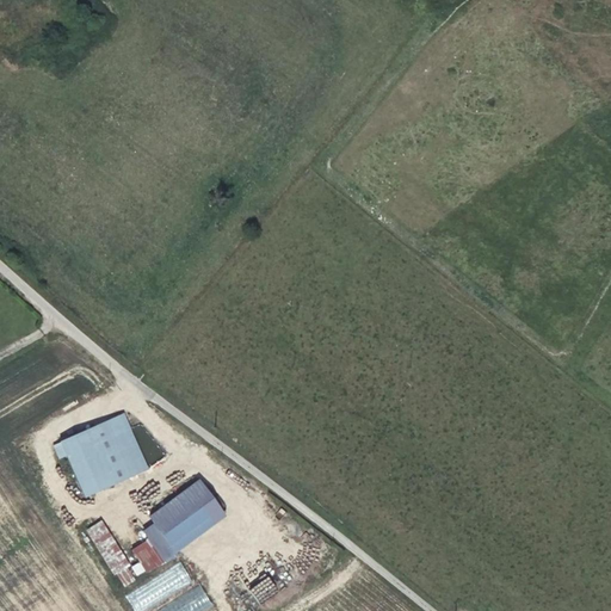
[(147,469),(123,414),(60,442),(85,497),(147,469)]
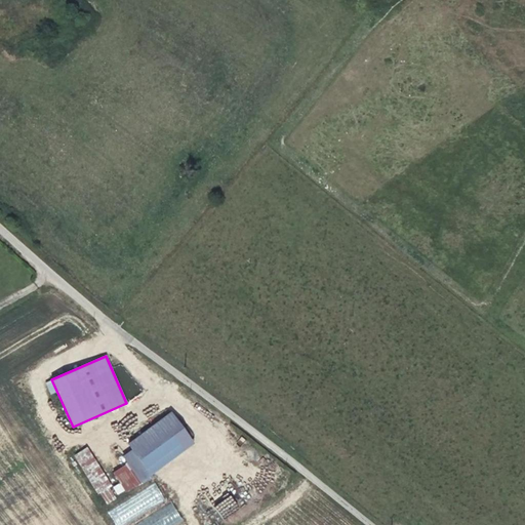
[(129,444),(138,456),(150,473),(192,442),(171,413),(129,444)]
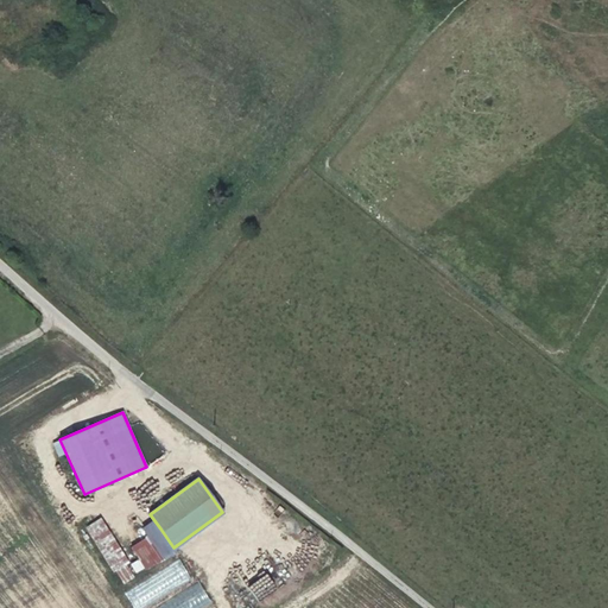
[(100,518),(87,526),(114,571),(115,570),(125,564),(128,562),(100,518)]
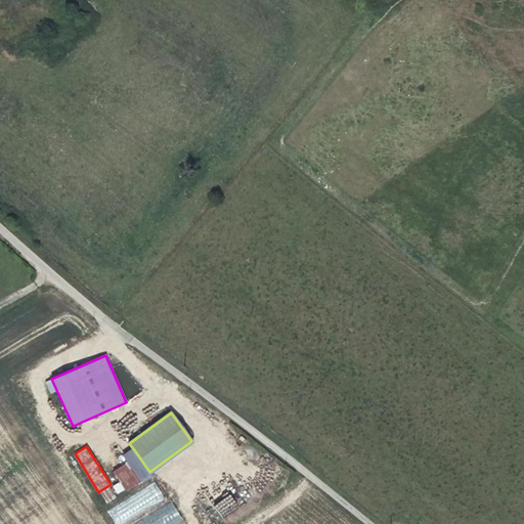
[(138,455),(128,462),(139,479),(149,472),(138,455)]
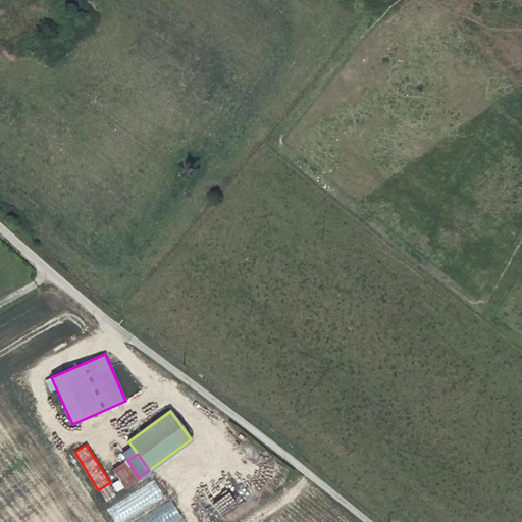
[(139,477),(127,460),(112,469),(123,487),(139,477)]
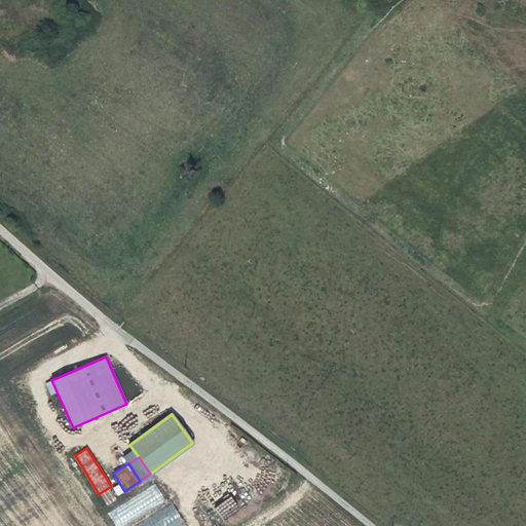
[(108,488),(100,493),(107,504),(115,498),(108,488)]
